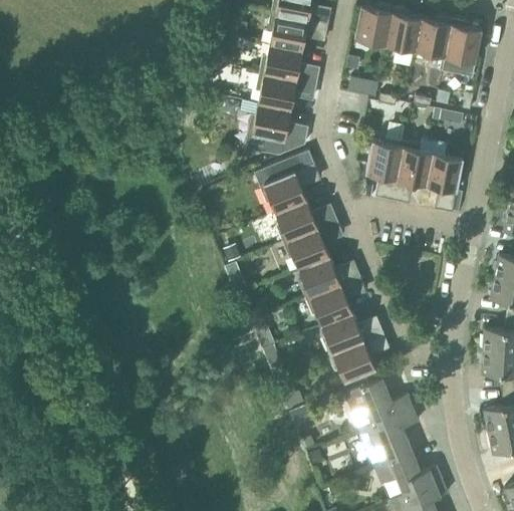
[(272,0),(270,14),(328,25),(330,12),(310,8),(311,0),(272,0)]
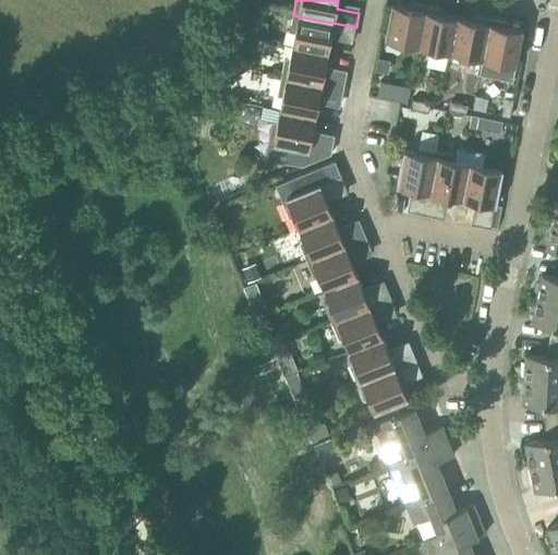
[(417,53),(426,9),(412,5),(411,11),(391,7),(385,41),(399,45),(398,50),(417,53)]
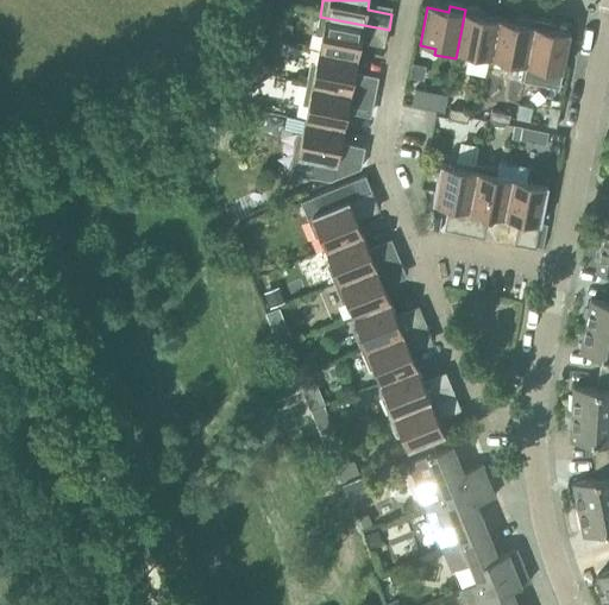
[(465,10),(456,58),(476,63),(477,57),(491,60),(498,21),(479,18),(481,12),(465,10)]
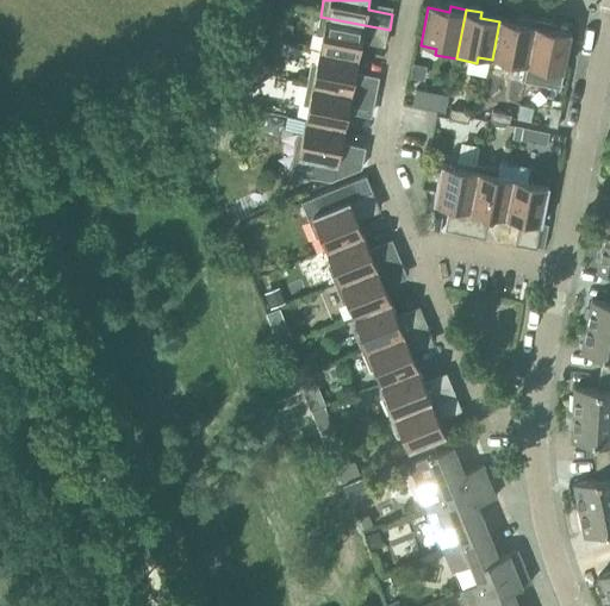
[(319,52),(358,60),(362,41),(386,45),(390,30),(321,17),(317,37),(322,38),(319,52)]
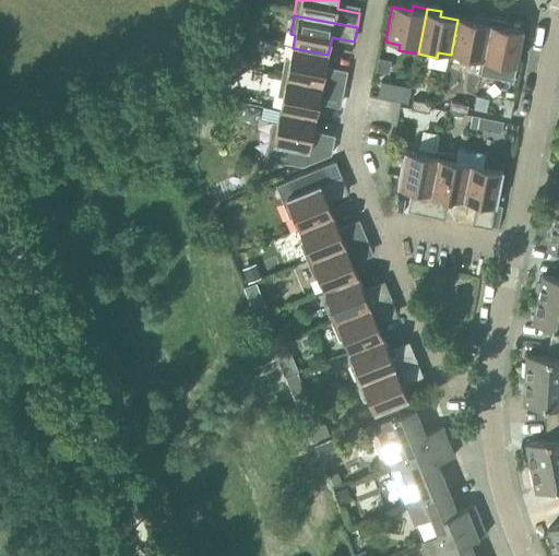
[(458,20),(451,55),(464,58),(463,62),(483,67),(491,21),(477,19),(476,23),(458,20)]
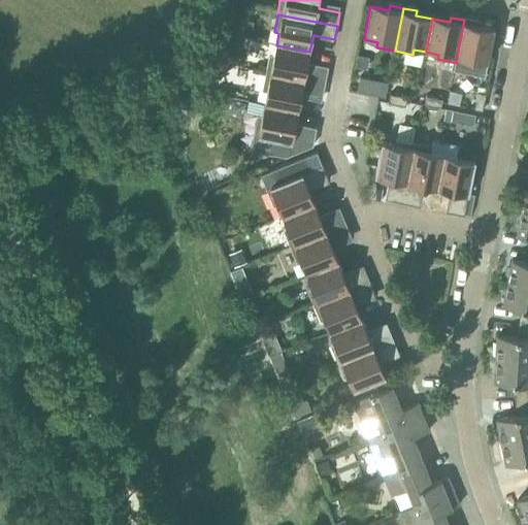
[(477,23),(464,20),(456,63),(454,73),(485,79),(495,31),(476,27),(477,23)]
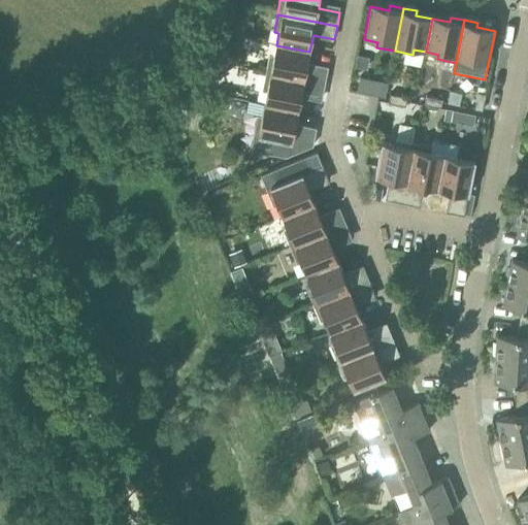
[(266,75),(325,87),(328,73),(306,69),(309,52),(276,45),(274,58),(269,57),(266,75)]
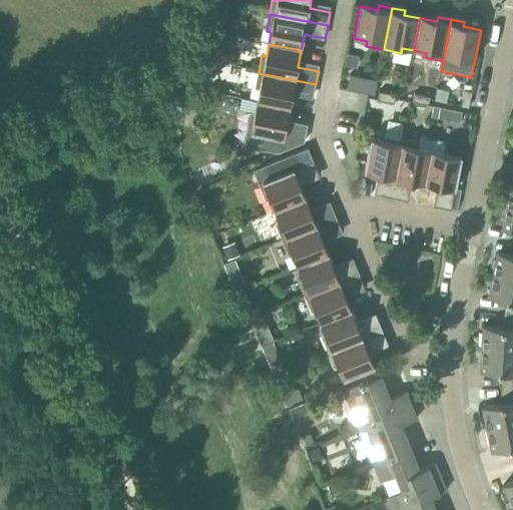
[(258,103),(290,109),(293,92),(314,97),(316,84),(259,73),(254,90),(260,91),(258,103)]
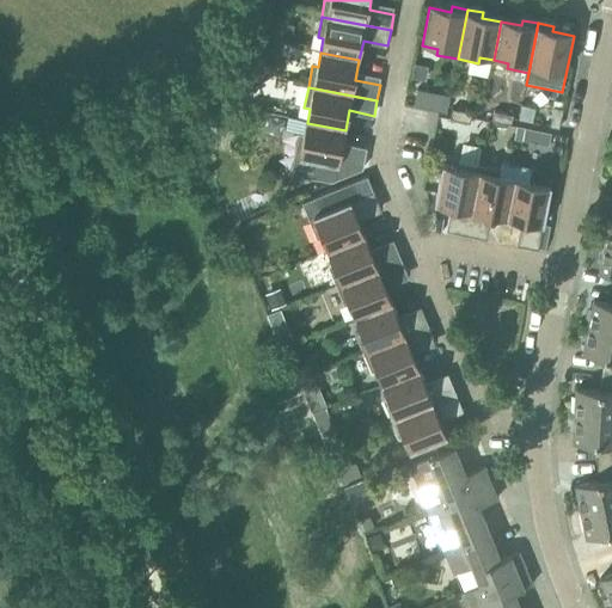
[(414,109),(446,115),(450,99),(417,92),(414,109)]
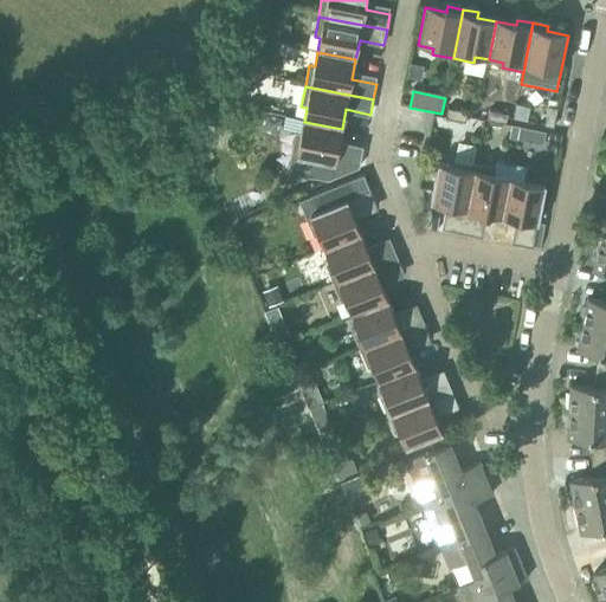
[(245,94),(225,104),(243,108),(245,94)]
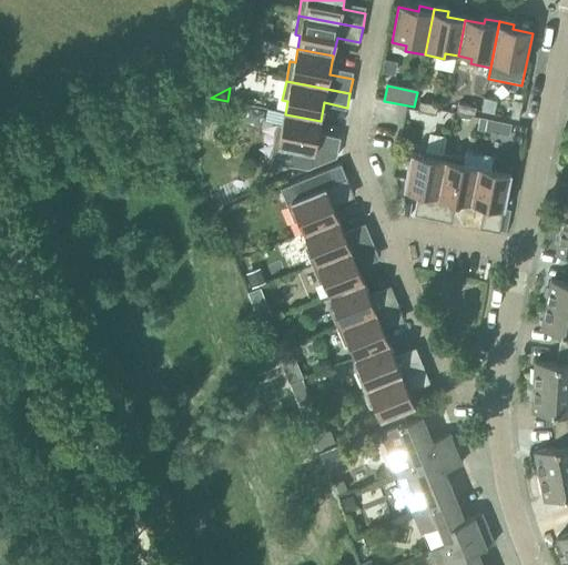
[(519,122),(524,104),(514,102),(510,120),(519,122)]
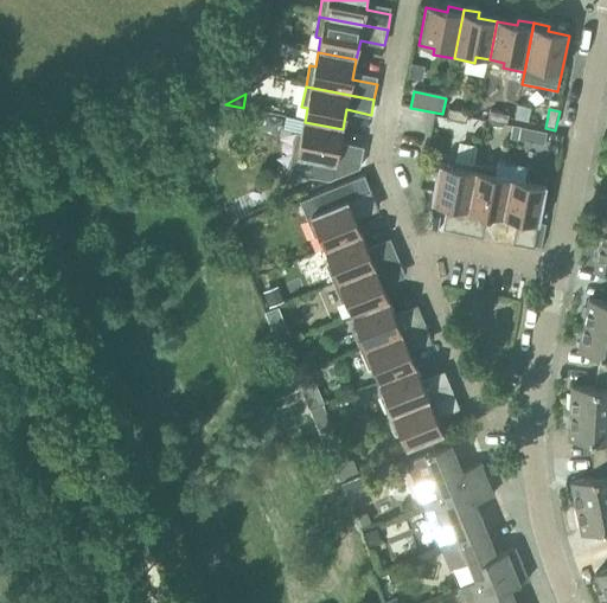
[(448,111),(448,115),(447,121),(466,124),(468,115),(448,111)]
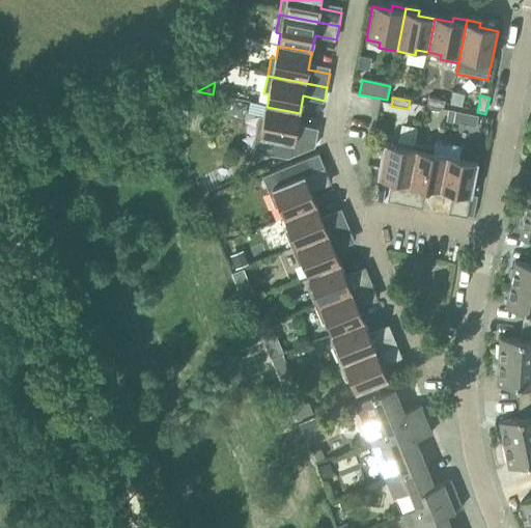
[(300,113),(267,107),(263,119),(258,118),(252,154),(287,161),(314,149),(317,135),(296,131),(300,113)]
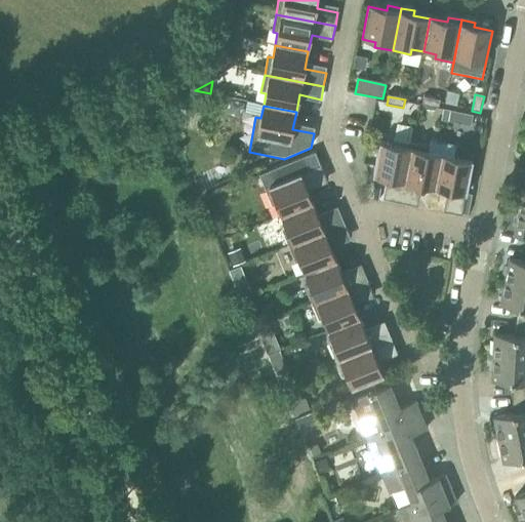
[(450,112),(443,111),(441,121),(448,122),(450,112)]
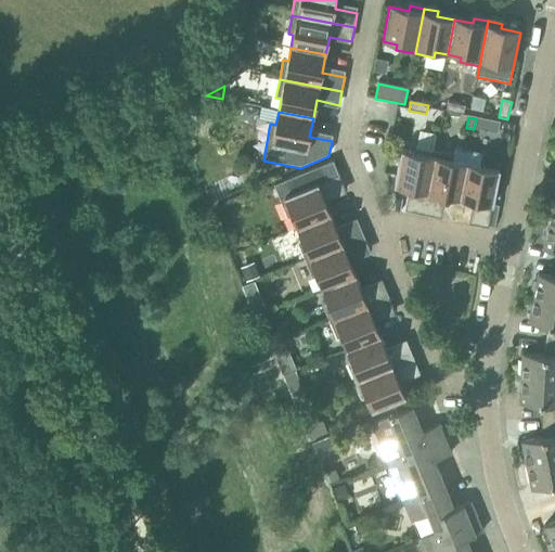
[(460,200),(469,152),(455,149),(454,157),(436,153),(423,216),(437,218),(441,196),(460,200)]
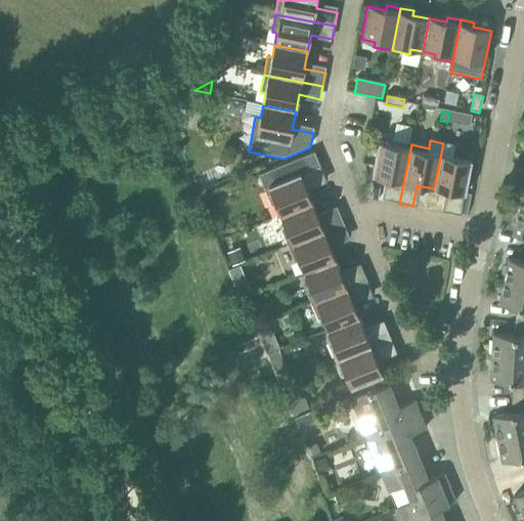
[(399,204),(411,144),(393,141),(392,146),(379,143),(373,176),(391,180),(387,201),(399,204)]
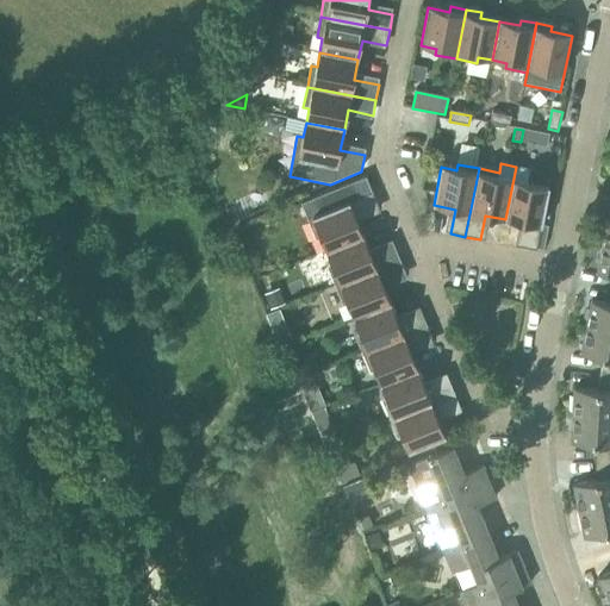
[(541,172),(516,167),(505,219),(524,223),(520,248),(537,251),(551,182),(547,182),(546,176),(545,174),(541,172)]
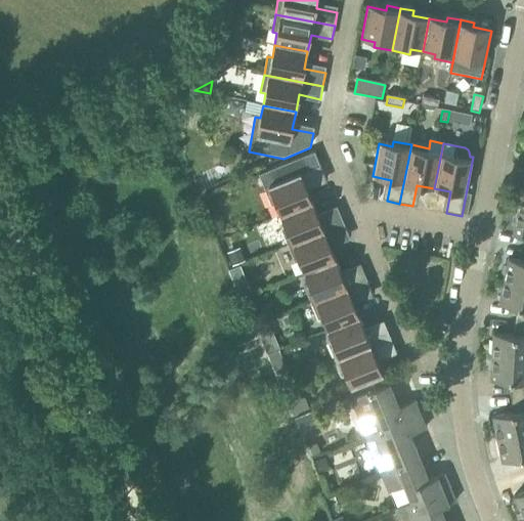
[(314,154),(259,176),(272,207),(275,205),(280,217),(311,204),(305,187),(325,180),(314,154)]
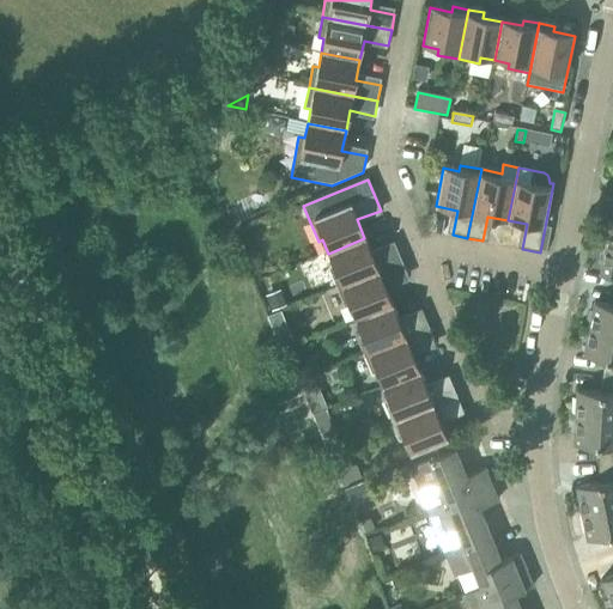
[(364,238),(328,254),(334,267),(328,269),(337,288),(402,263),(395,248),(372,257),(369,250),(364,238)]
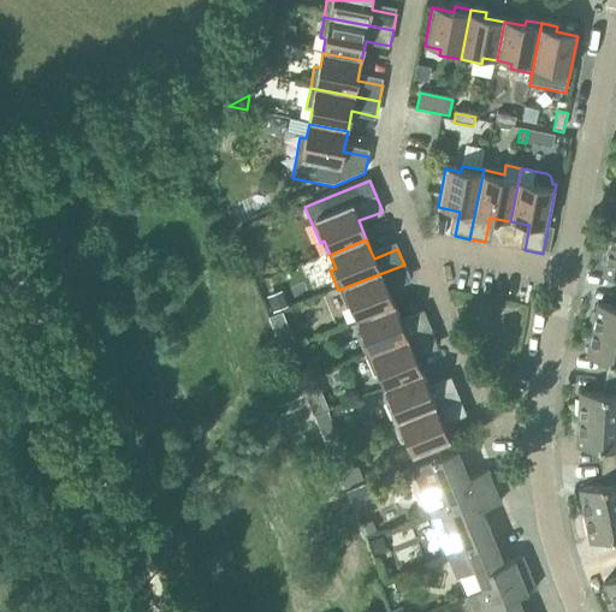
[(615,251),(609,251),(603,278),(615,280),(615,251)]
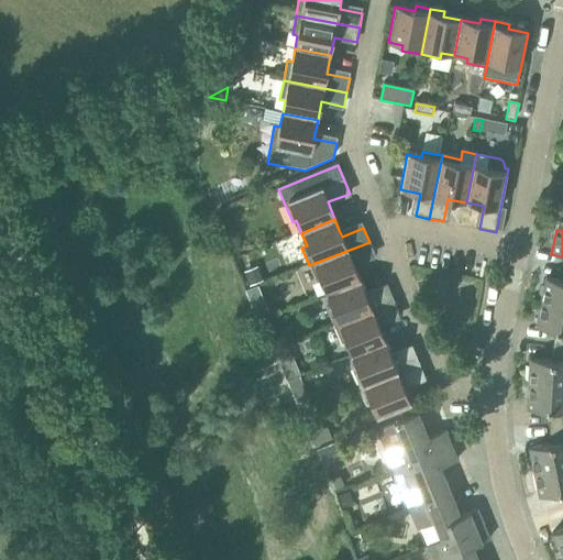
[(370,242),(309,265),(317,284),(321,282),(327,295),(361,281),(353,263),(375,254),(370,242)]
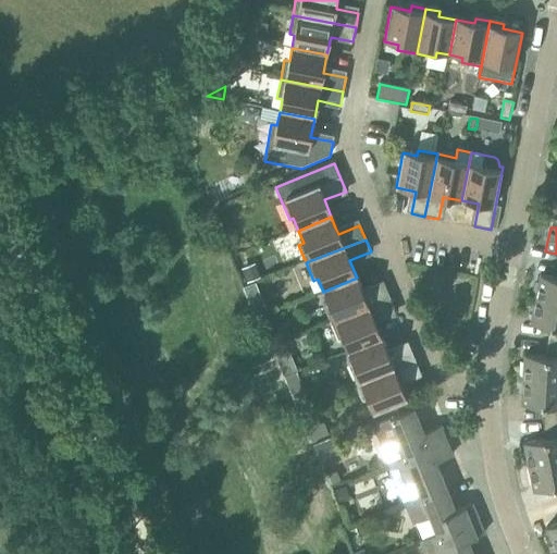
[(255,266),(242,271),(246,285),(260,280),(255,266)]
